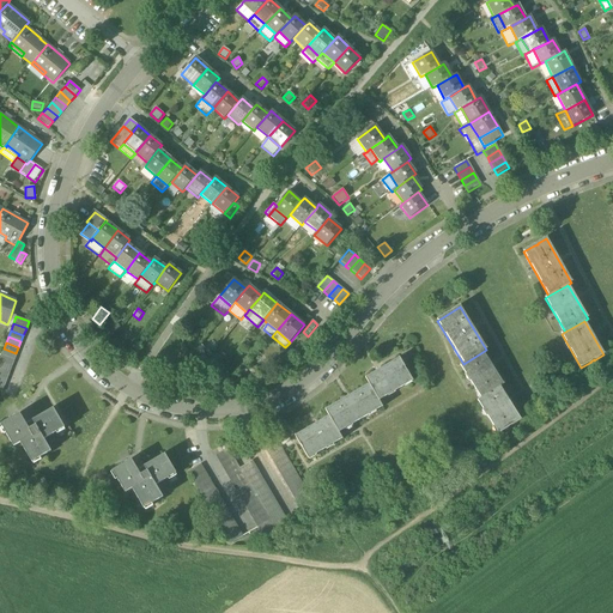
[(200,344),(194,351),(200,356),(206,349),(200,344)]
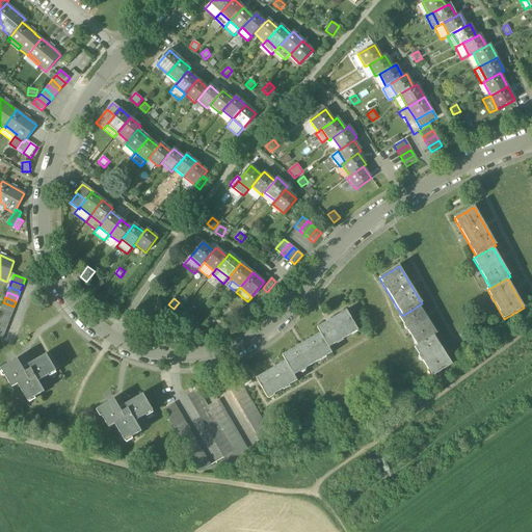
[(11,313),(14,307),(3,302),(1,309),(11,313)]
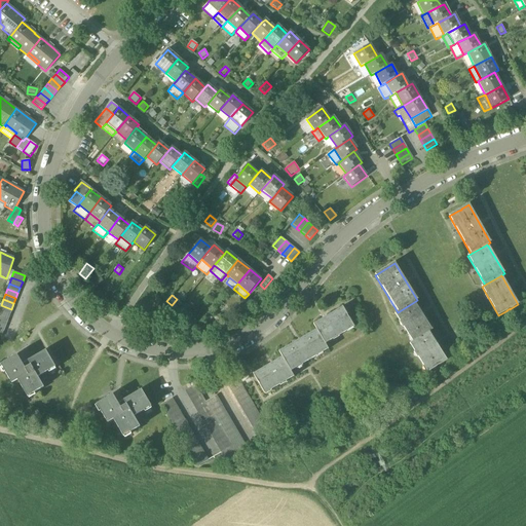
[(395,314),(413,342),(428,333),(431,331),(414,302),(398,312),(395,314)]
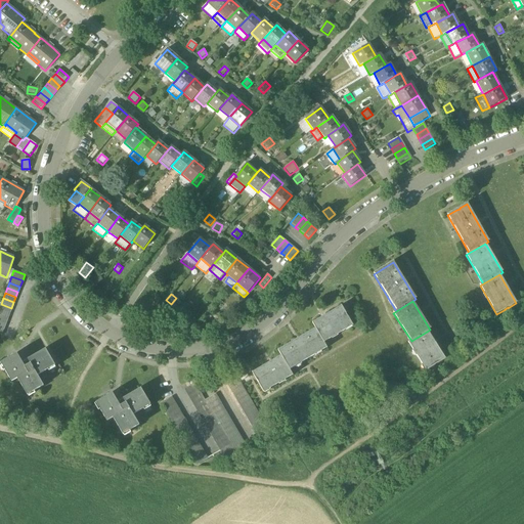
[(192,309),(184,302),(177,309),(184,316),(192,309)]
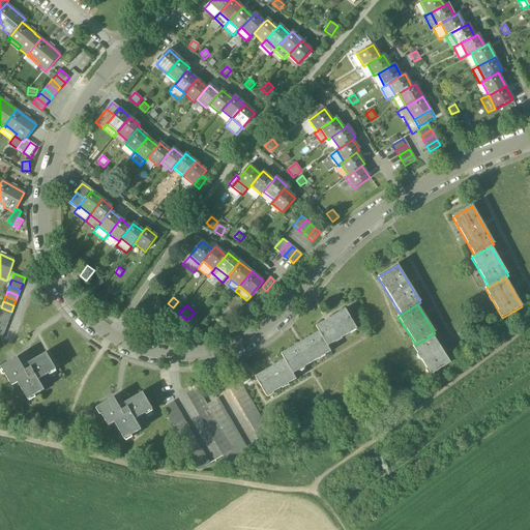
[(0,313),(9,317),(11,312),(1,307),(0,308),(0,313)]
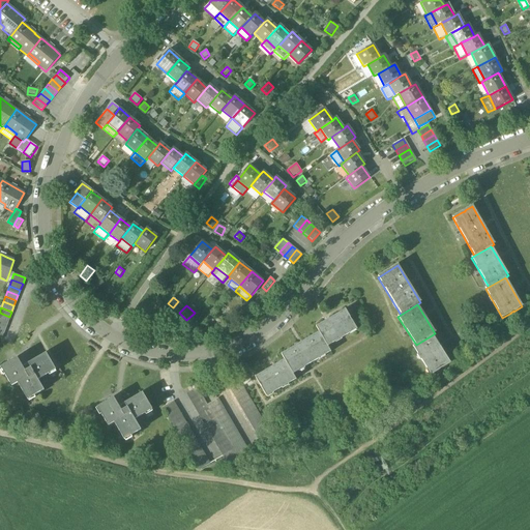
[(316,327),(319,332),(327,347),(350,333),(349,331),(355,328),(345,311),(316,327)]
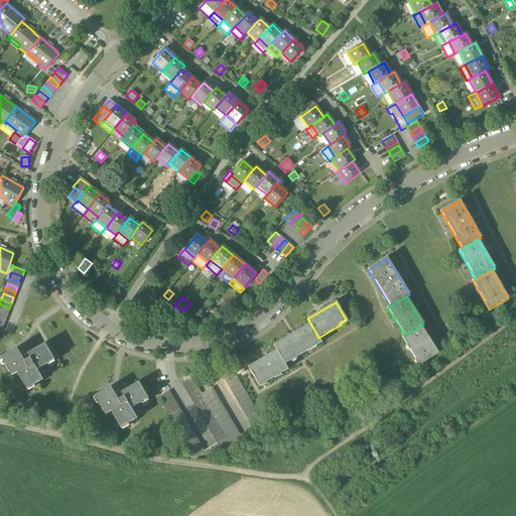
[(0,310),(7,314),(9,308),(0,304),(0,310)]
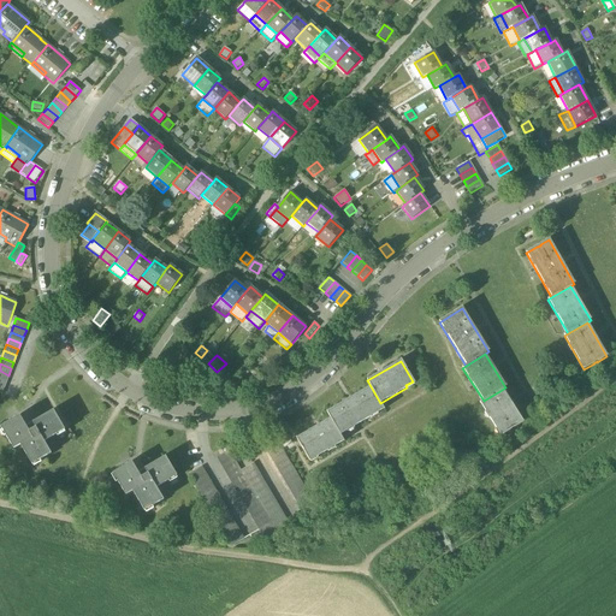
[(384,409),(380,403),(371,386),(326,413),(330,419),(339,436),(384,409)]
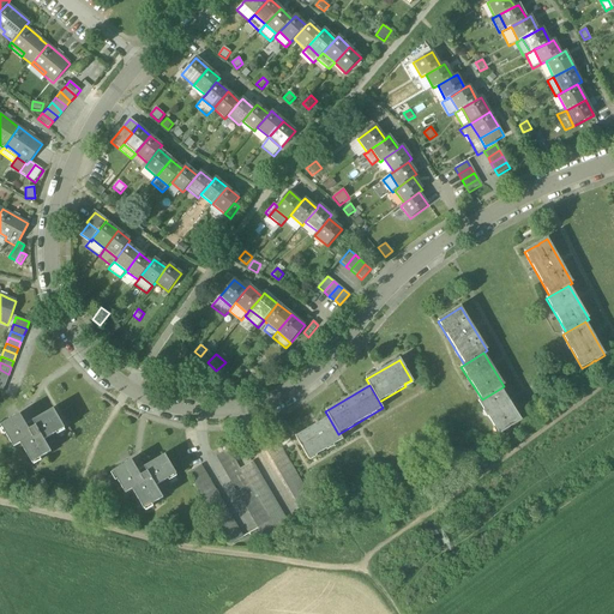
[(522,422),(500,389),(482,399),(479,402),(499,435),(522,422)]
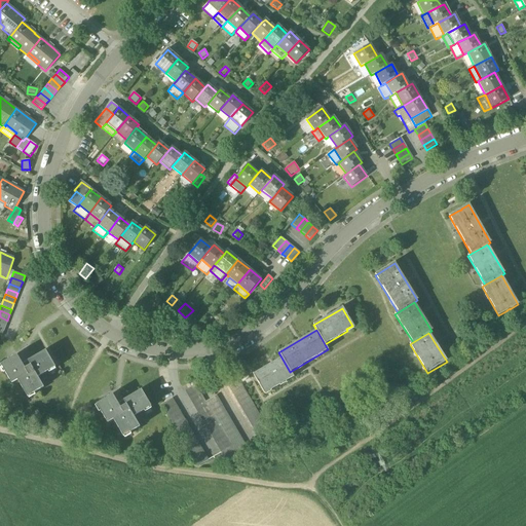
[(17,380),(27,398),(43,388),(37,377),(54,368),(45,351),(28,362),(30,366),(25,369),(16,355),(1,365),(11,384),(17,380)]
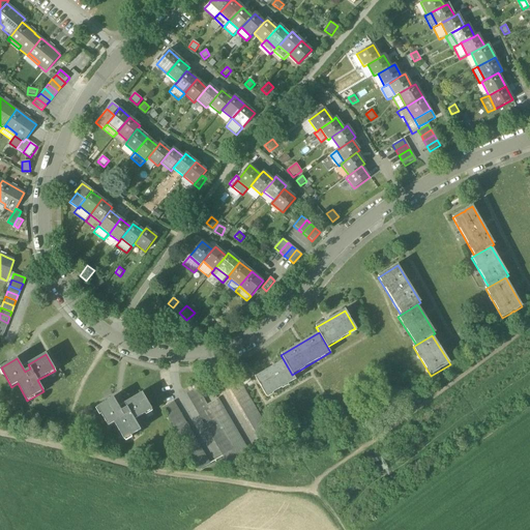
[(295,380),(292,375),(284,360),(255,378),(265,395),(271,391),(272,393),(295,380)]
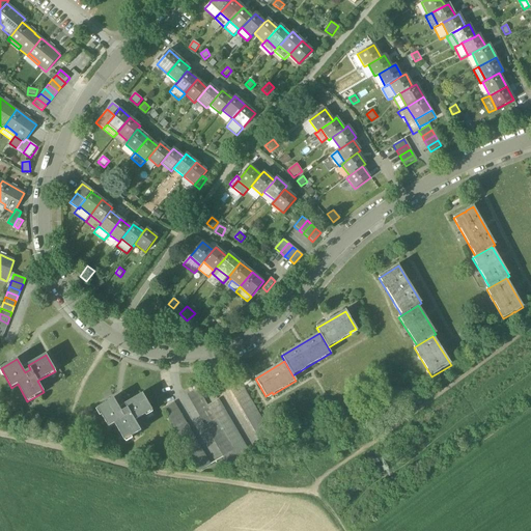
[(228,386),(231,391),(242,386),(239,381),(228,386)]
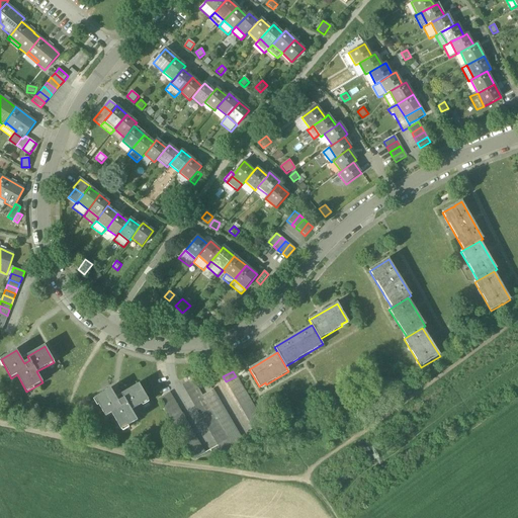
[(226,381),(229,386),(239,381),(236,376),(226,381)]
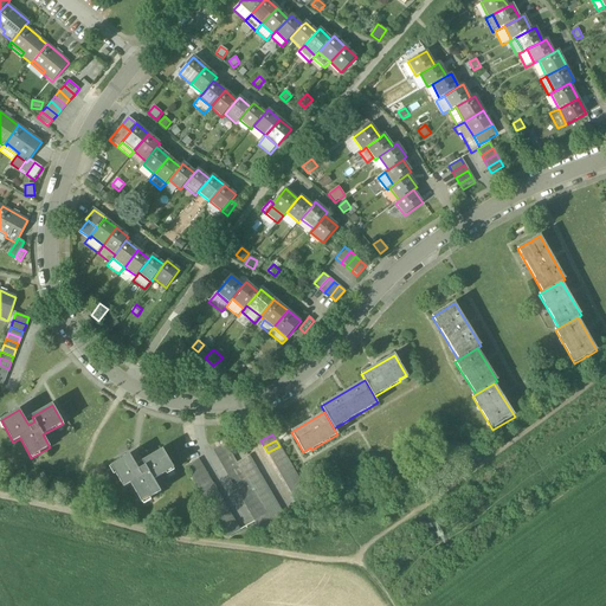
[(213,451),(217,457),(229,450),(225,444),(213,451)]
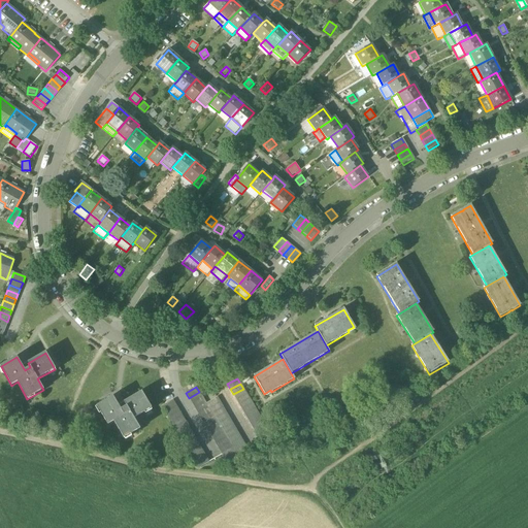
[(233,394),(236,399),(246,394),(243,389),(233,394)]
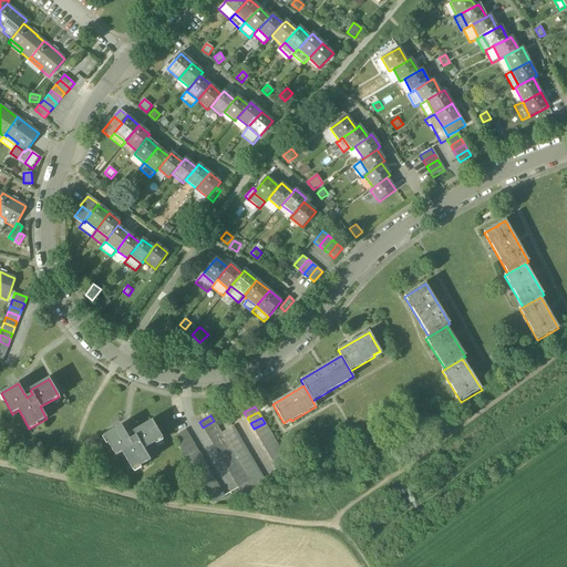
[(122,453),(133,471),(151,461),(144,450),(163,439),(152,421),(133,432),(136,436),(130,441),(121,426),(104,436),(115,456),(122,453)]
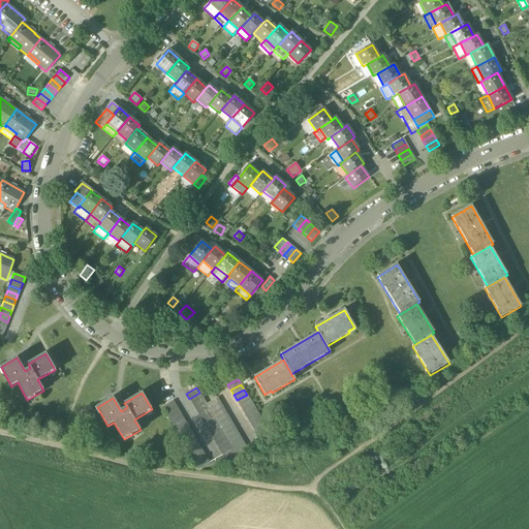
[(189,399),(192,404),(203,398),(199,393),(189,399)]
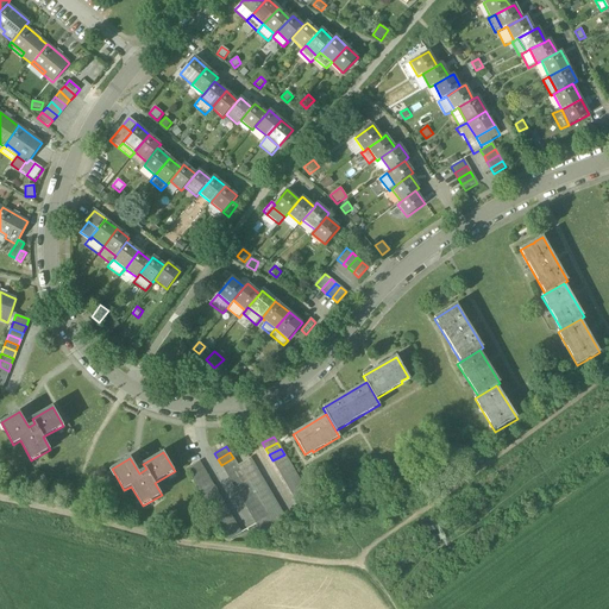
[(272,460),(276,466),(288,460),(284,454),(272,460)]
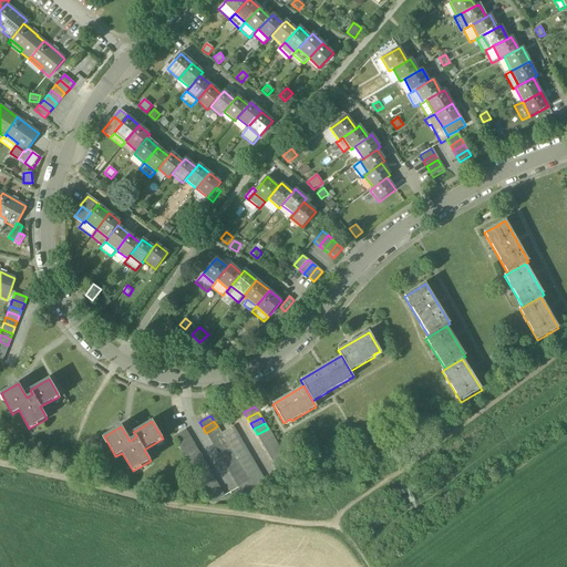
[(206,433),(209,439),(220,432),(217,426),(206,433)]
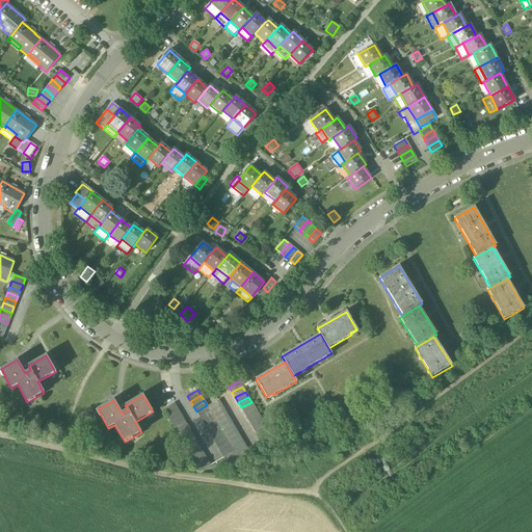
[(208,406),(211,413),(221,406),(218,401),(208,406)]
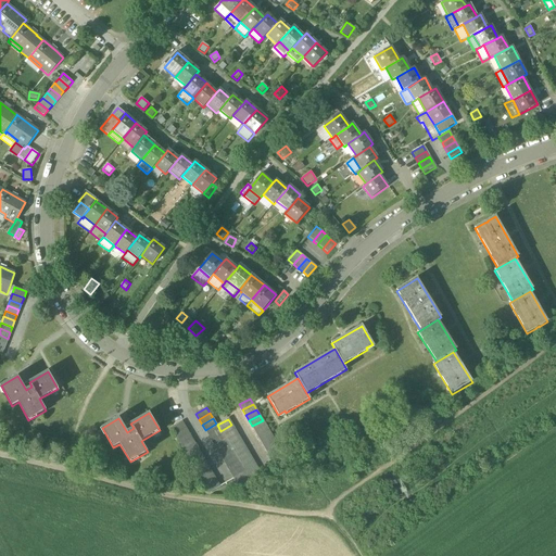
[(252,426),(255,431),(266,426),(263,420),(252,426)]
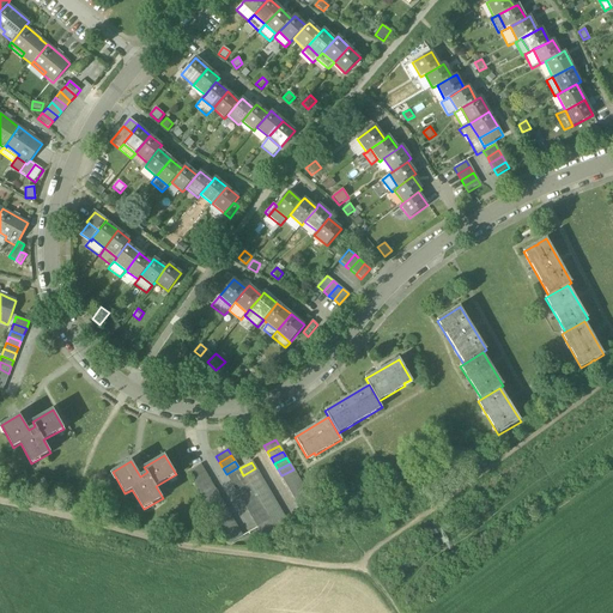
[(188,472),(192,478),(204,471),(200,465),(188,472)]
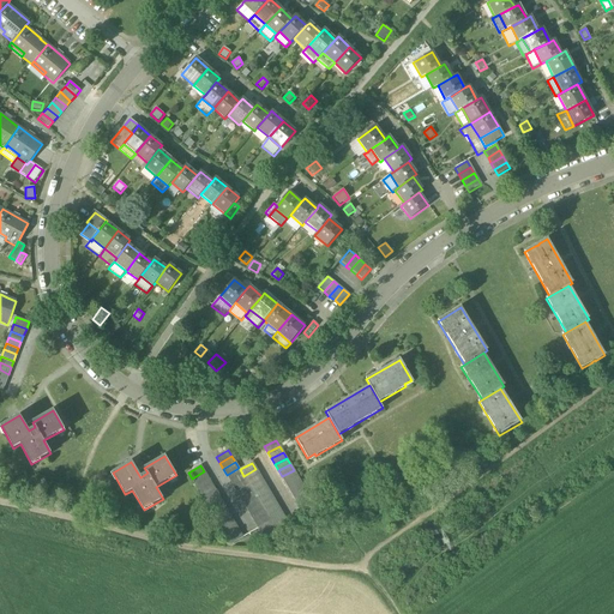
[(227,475),(230,481),(242,474),(239,468),(227,475)]
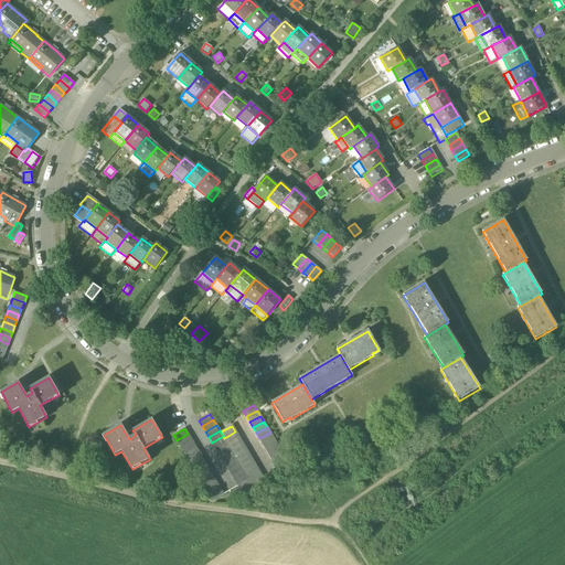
[(224,438),(228,444),(238,437),(235,432),(224,438)]
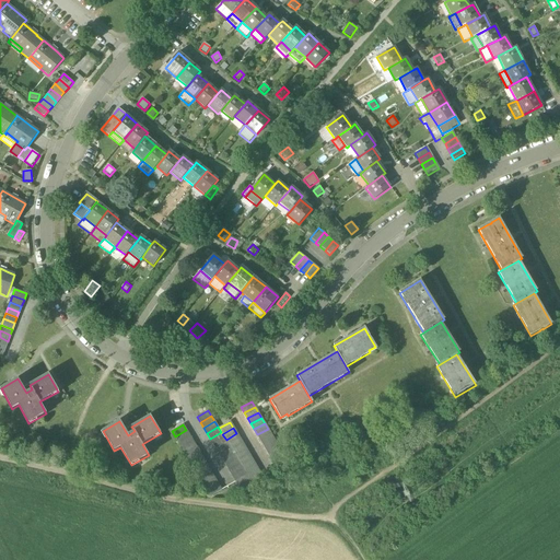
[(257,434),(260,440),(271,434),(268,429),(257,434)]
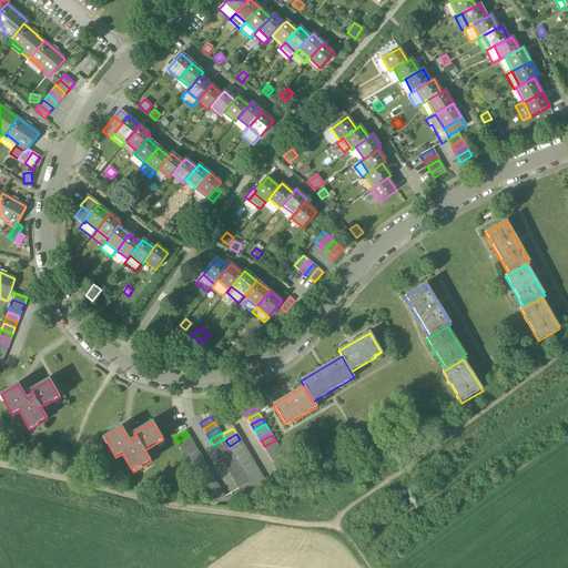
[(178,443),(181,448),(192,442),(189,436),(178,443)]
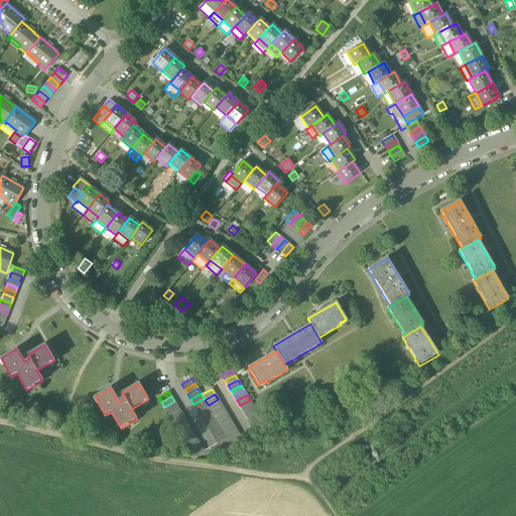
[(194,404),(197,409),(207,403),(204,398),(194,404)]
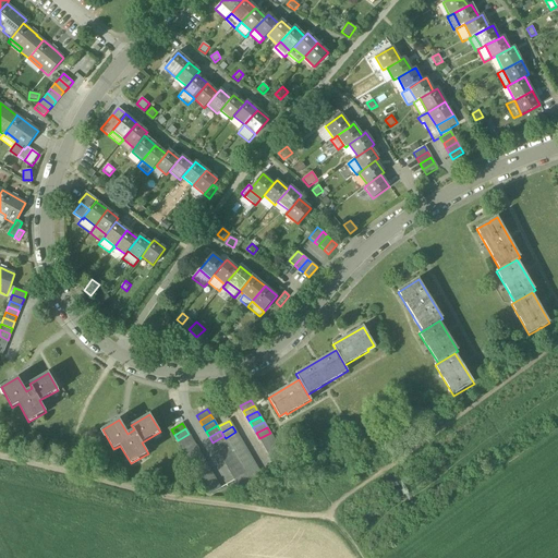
[(226,438),(229,445),(240,438),(235,432),(226,438)]
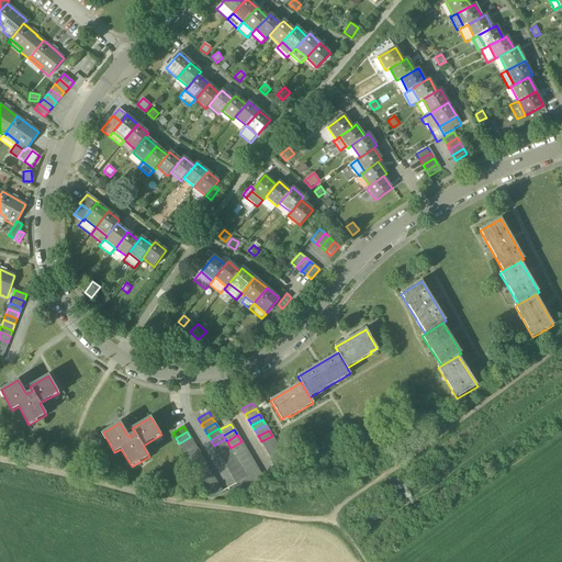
[(261,441),(265,447),(276,441),(272,436),(261,441)]
